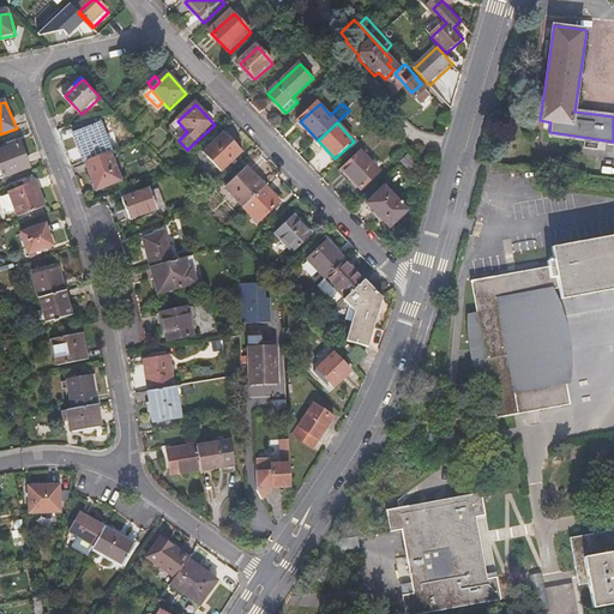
[(86,163),(88,162),(112,154),(113,152),(102,124),(76,134),(86,163)]
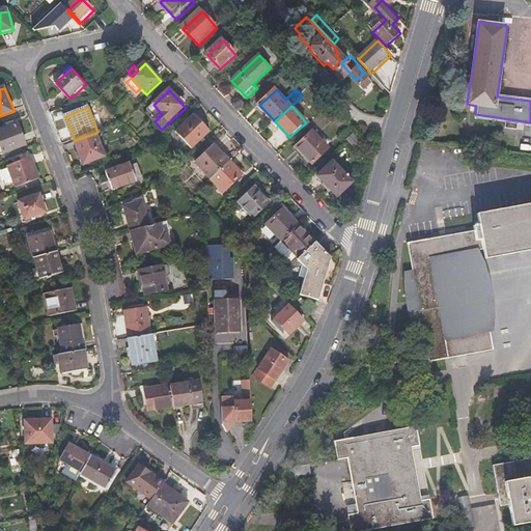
[(334,115),(329,109),(325,112),(331,118),(334,115)]
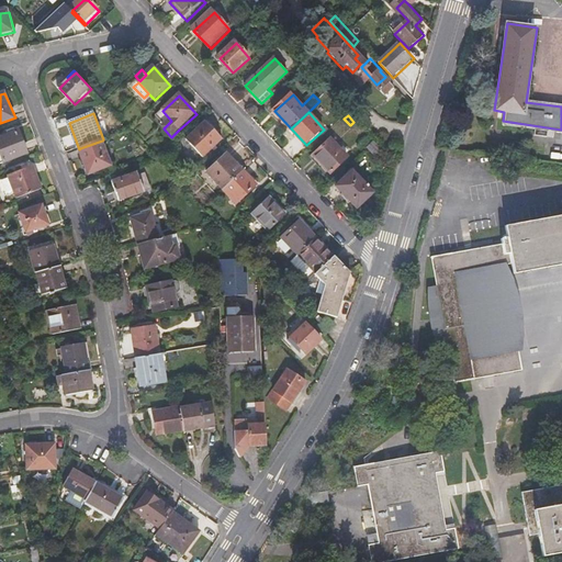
[(204,159),(223,142),(206,124),(188,141),(204,159)]
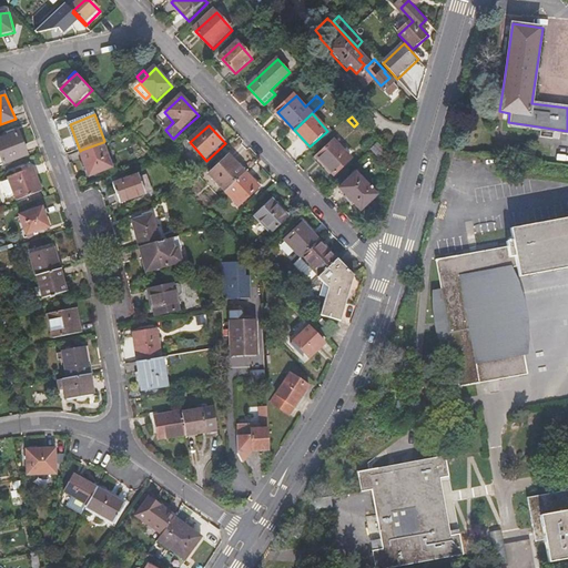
[(28,155),(19,132),(0,139),(0,151),(4,165),(28,155)]
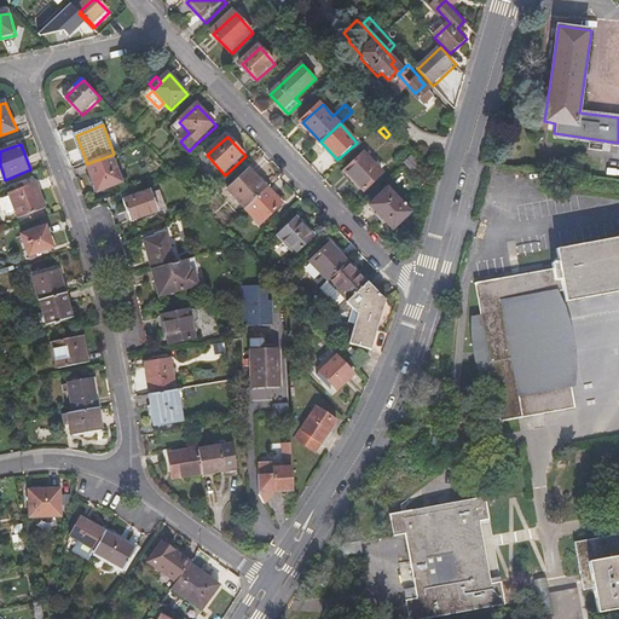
[(400,168),(404,166),(411,157),(406,152),(395,163),(400,168)]
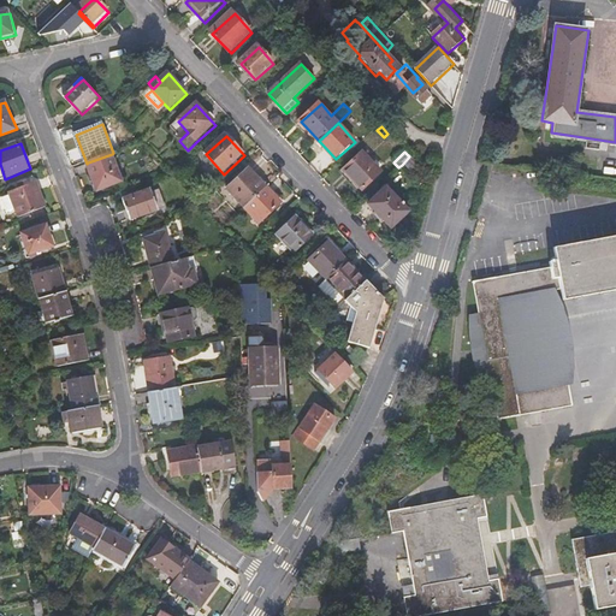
[(112,154),(88,163),(99,190),(123,182),(112,154)]
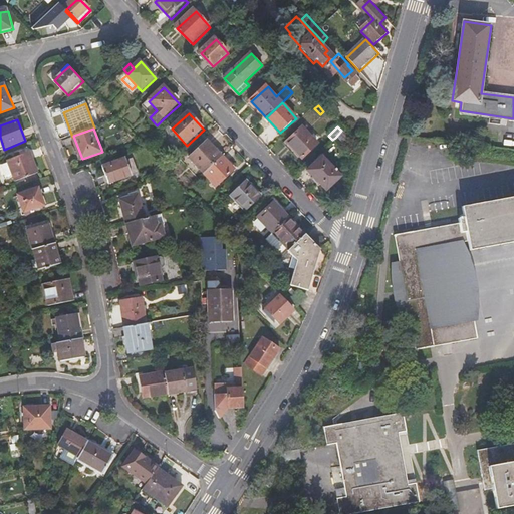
[(286,144),(301,160),(317,146),(302,129),(286,144)]
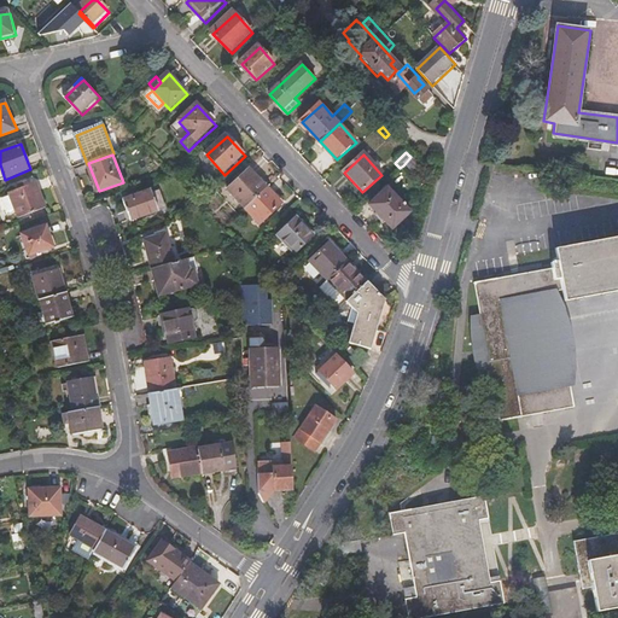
[(424,172),(410,157),(403,165),(415,179),(424,172)]
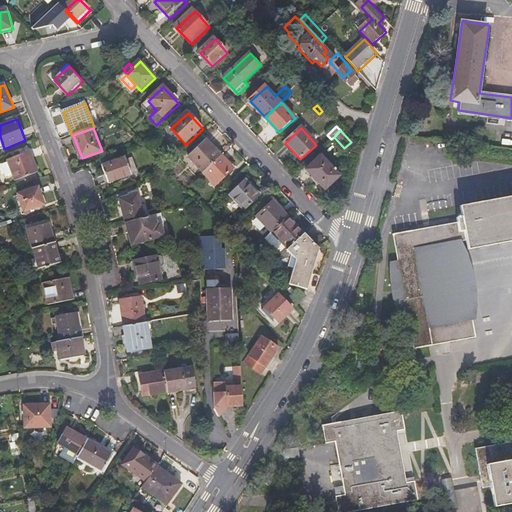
[(198,150),(212,165),(221,157),(207,142),(198,150)]
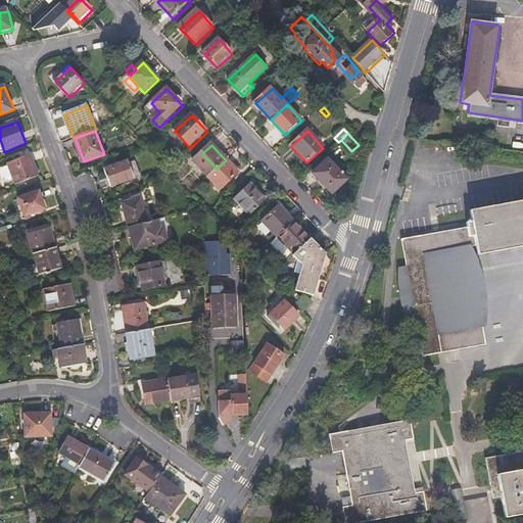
[(303,165),(306,162),(291,146),(289,149),(303,165)]
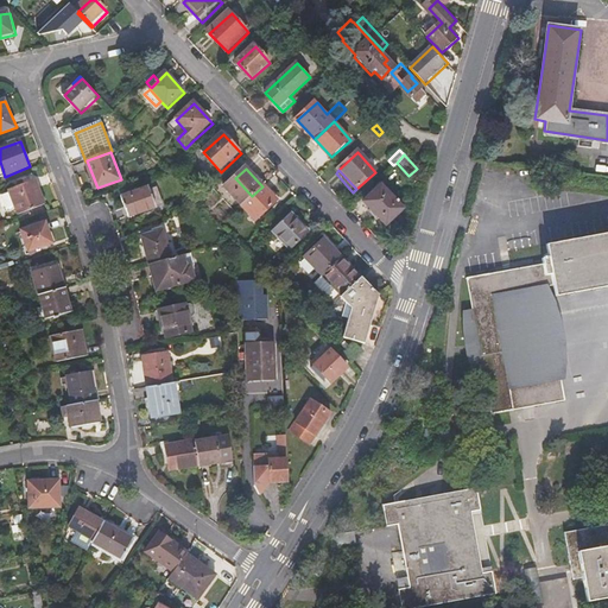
[(252,196),(235,178),(223,189),(240,207),(252,196)]
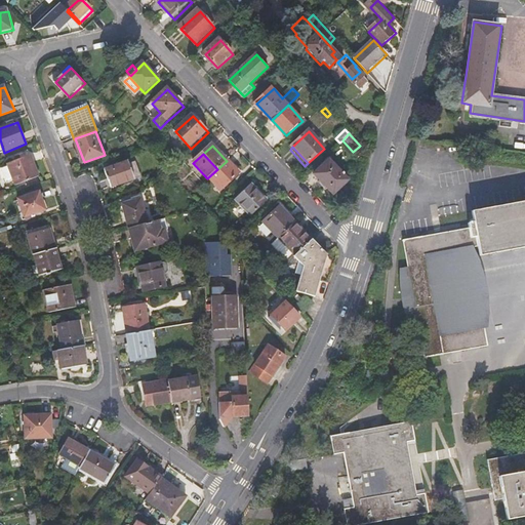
[(40,176),(31,156),(8,164),(9,166),(2,169),(6,180),(13,178),(16,186),(40,176)]
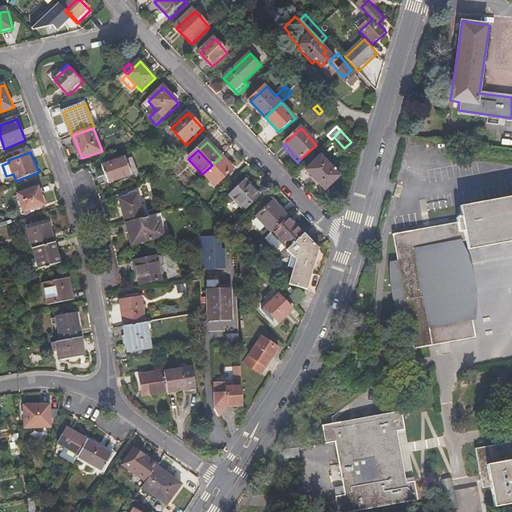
[(221,157),(212,165),(202,174),(215,187),(233,170),(221,157)]
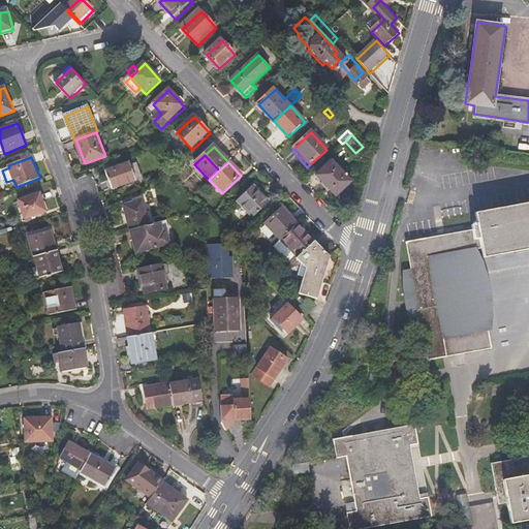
[(128,163),(106,172),(113,190),(134,182),(141,180),(135,164),(129,166),(128,163)]
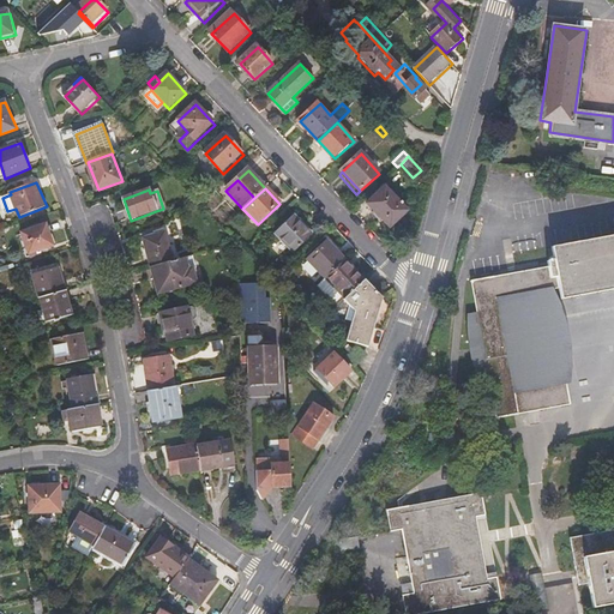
[(390,230),(408,212),(385,190),(367,206),(390,230)]
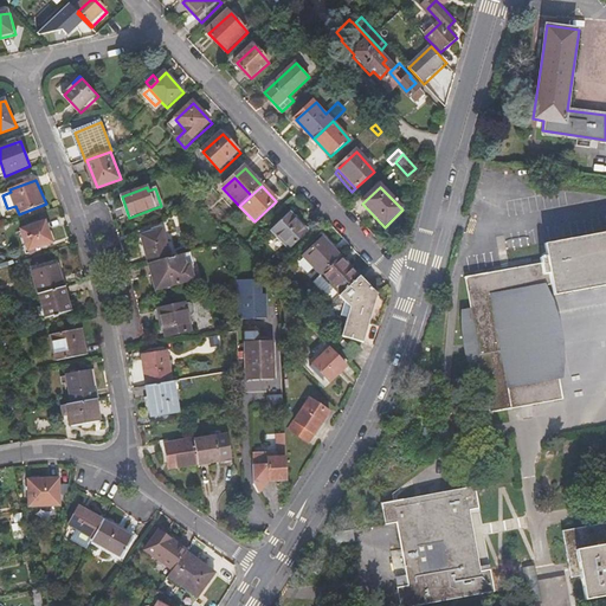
[(270,232),(288,251),(307,233),(289,214),(270,232)]
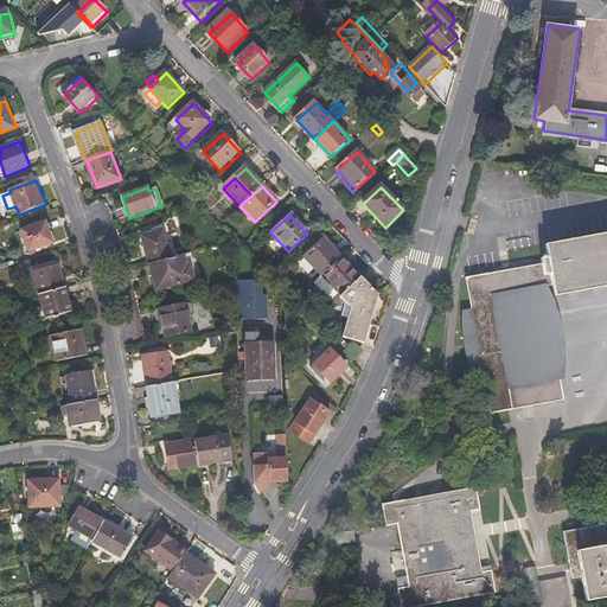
[(18,232),(25,253),(49,244),(42,224),(18,232)]
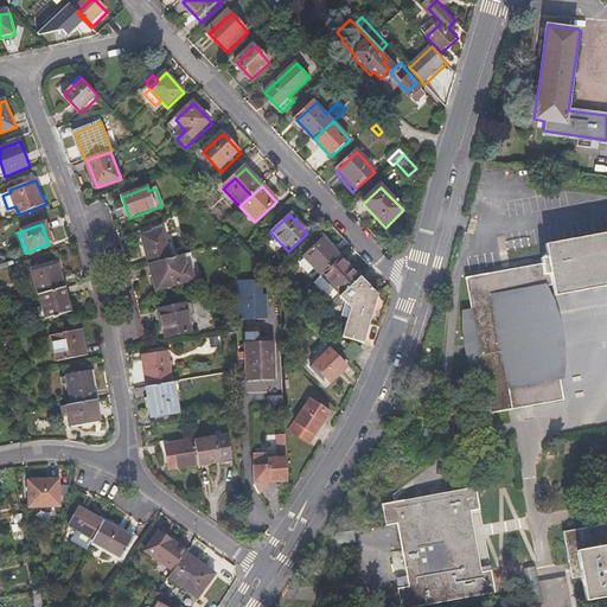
[(151,266),(172,260),(163,230),(142,235),(151,266)]
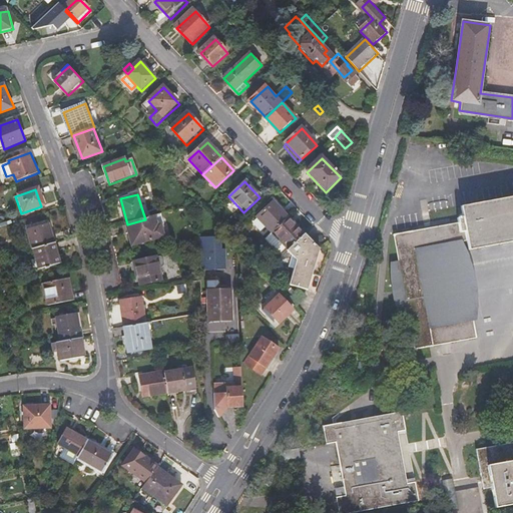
[(512,196),(461,206),(470,250),(512,241),(512,196)]
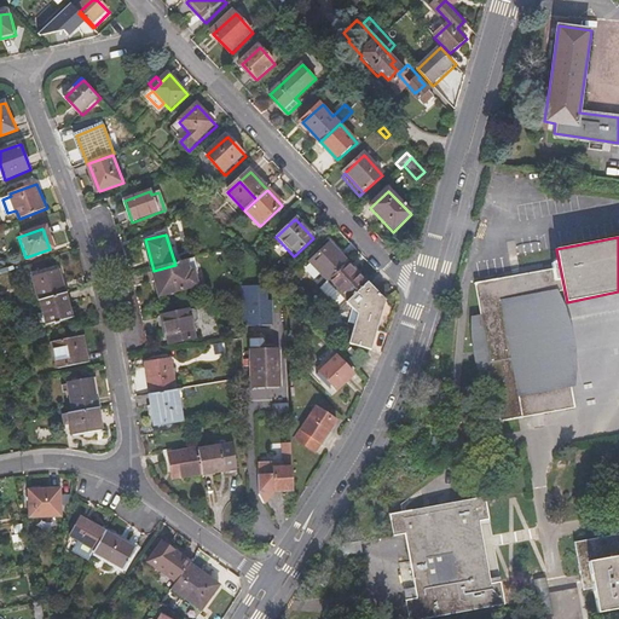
[(325,282),(345,264),(328,246),(308,264),(325,282)]
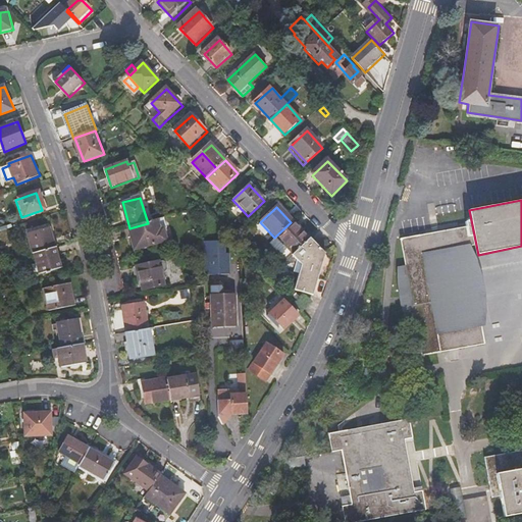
[(164,218),(157,220),(160,229),(163,228),(167,227),(164,218)]
